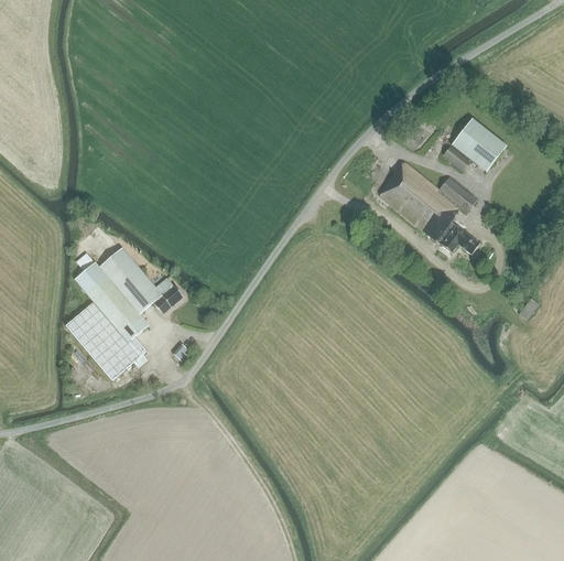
[(452,143),(486,171),(507,146),(473,118),(452,143)]
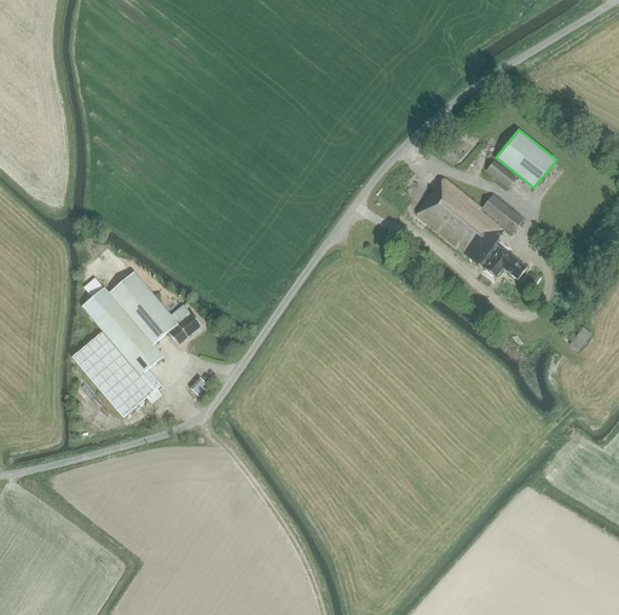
[(508,187),(516,175),(496,160),(487,170),(508,187)]
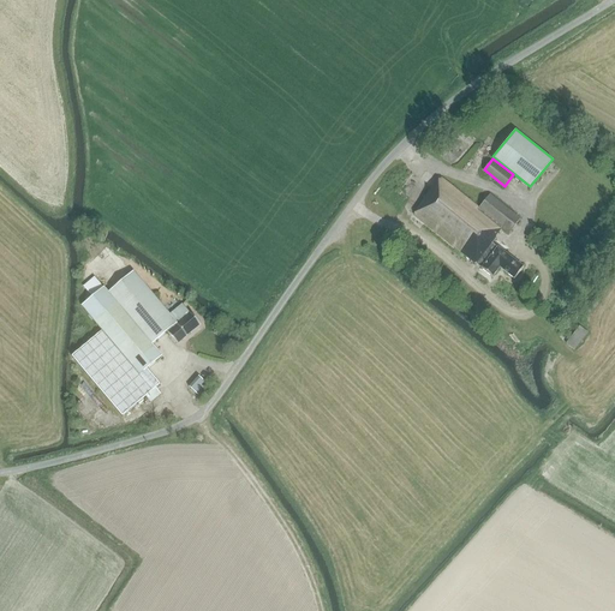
[(514,276),(524,265),(497,245),(491,241),(495,235),(494,234),(501,226),(508,232),(520,216),(489,192),(478,207),(440,175),(415,211),(476,261),(476,259),(482,264),(481,265),(491,274),(500,264),(514,276)]
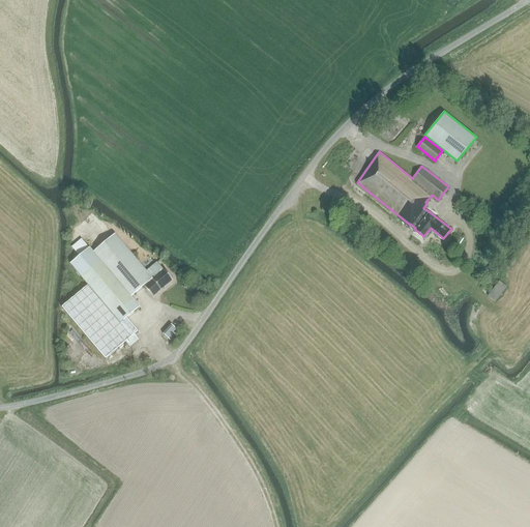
[(464,206),(460,210),(470,220),(474,214),(464,206)]
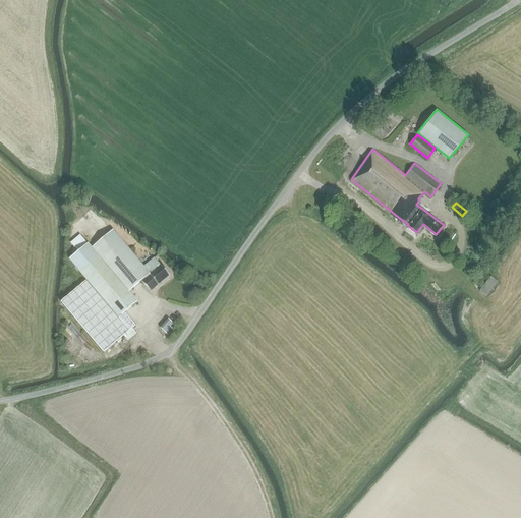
[(77,249),(69,256),(90,281),(63,303),(102,350),(122,333),(126,339),(135,331),(130,326),(134,323),(123,310),(136,299),(130,292),(131,292),(129,289),(141,279),(150,288),(169,273),(154,254),(143,264),(112,227),(92,245),(88,240),(87,241),(79,232),(70,240),(77,249)]
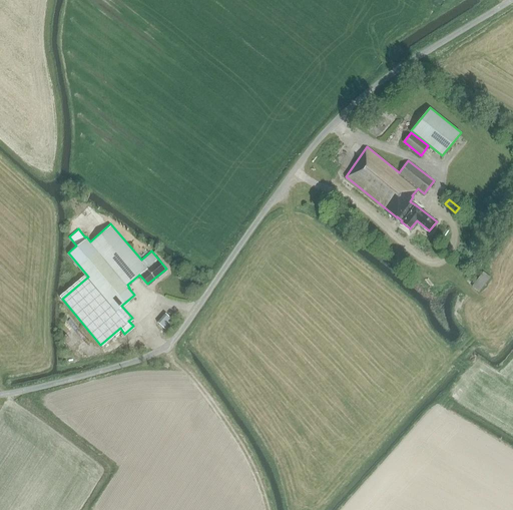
[(479,291),(490,276),(483,270),(471,285),(479,291)]
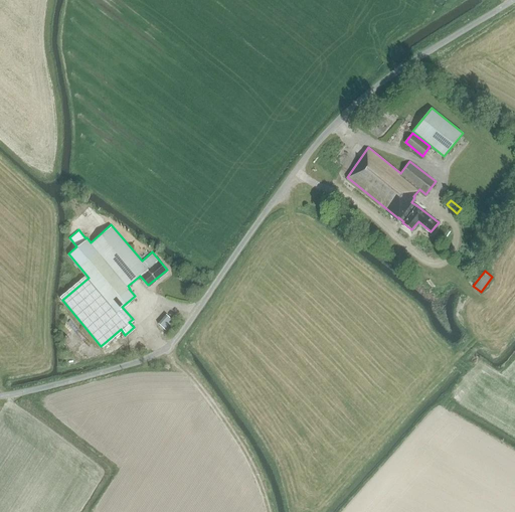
[(190,279),(186,284),(191,288),(195,283),(190,279)]
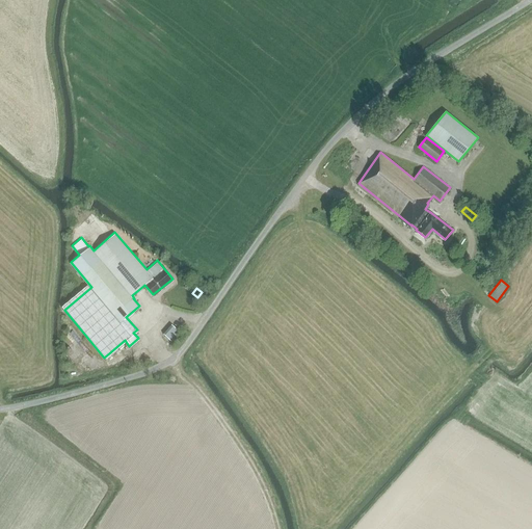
[(164,334),(171,340),(180,329),(173,323),(164,334)]
